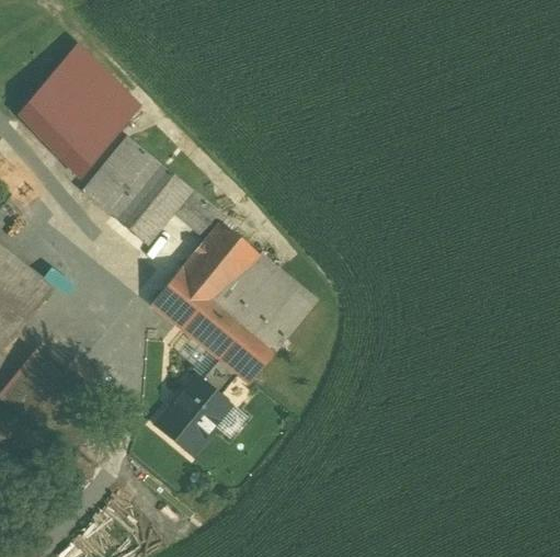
[(58,159),(77,177),(136,104),(117,86),(58,159)]
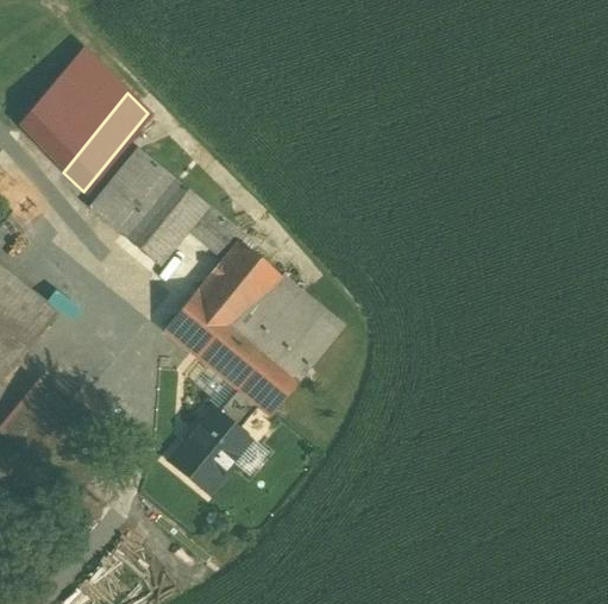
[(138,146),(89,207),(120,233),(169,172),(138,146)]
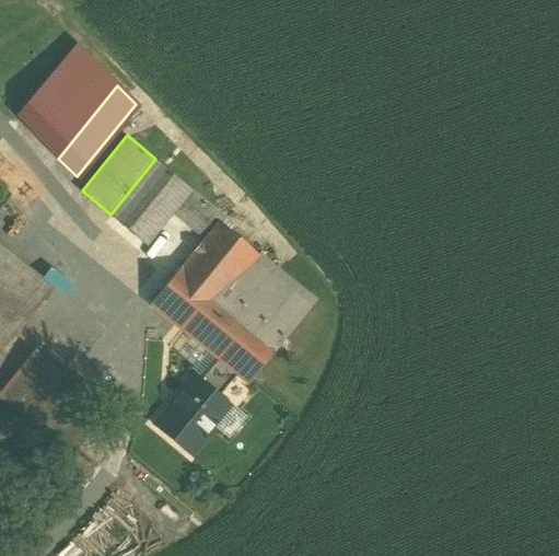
[(225,216),(155,159),(111,215),(144,242),(171,209),(205,238),(219,220),(220,221),(225,216)]
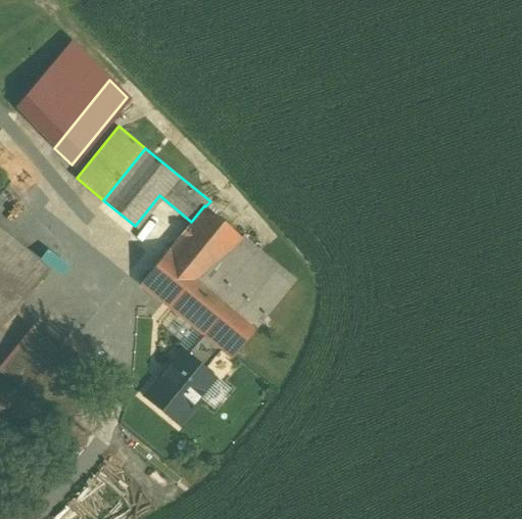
[(205,206),(204,205),(191,222),(171,246),(170,246),(140,283),(203,334),(221,348),(232,357),(295,279),(205,206)]
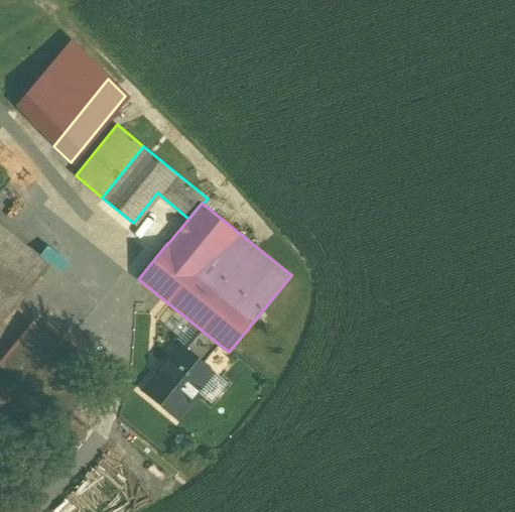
[(37,277),(0,245),(0,322),(37,277)]
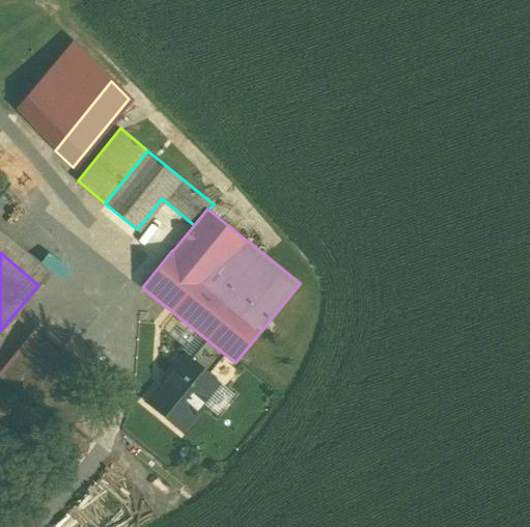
[(206,339),(191,359),(187,355),(186,356),(188,358),(164,387),(162,385),(147,403),(182,431),(220,383),(208,372),(224,354),(206,339)]
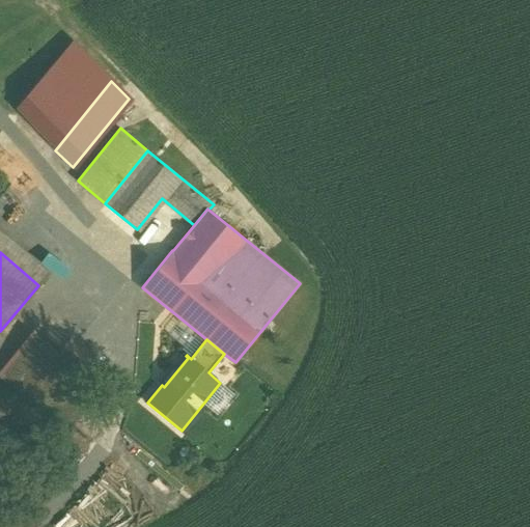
[(103,377),(63,344),(50,361),(89,393),(94,386),(103,377)]
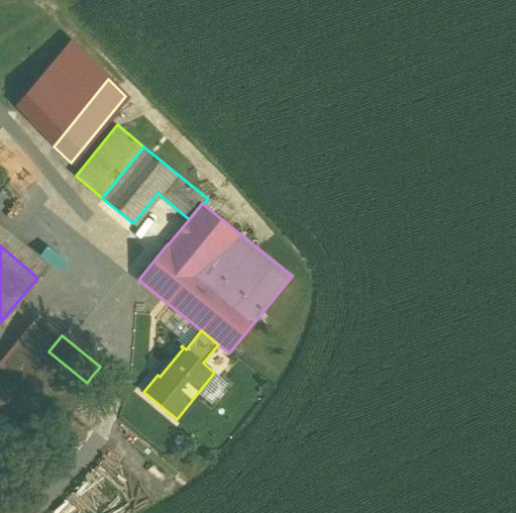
[(86,383),(30,336),(4,368),(61,414),(86,383)]
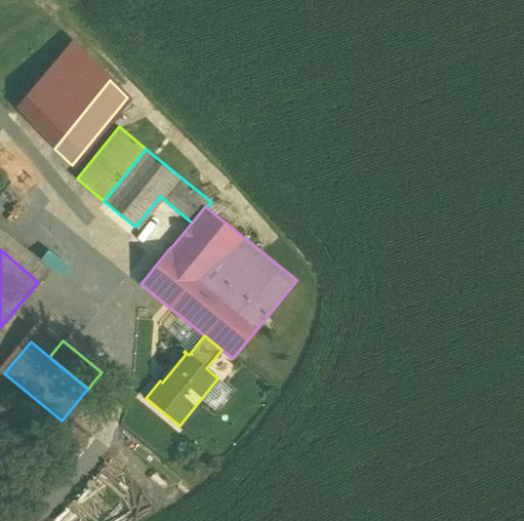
[(97,386),(93,382),(88,389),(92,392),(97,386)]
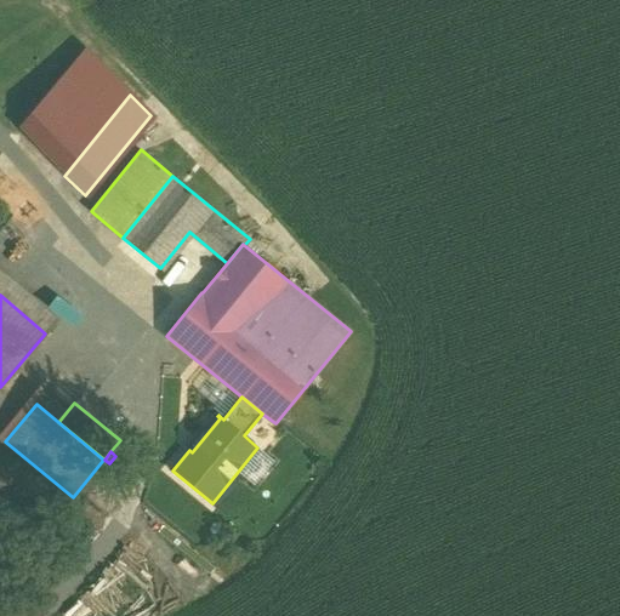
[(55,484),(44,474),(29,491),(40,501),(55,484)]
